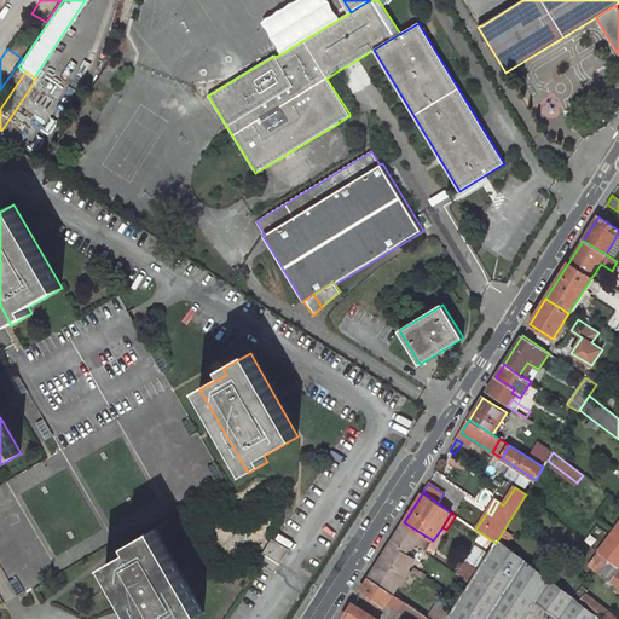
[(397,534),(385,554),(409,568),(415,560),(409,556),(406,554),(415,542),(417,544),(422,547),(424,542),(431,545),(433,541),(404,522),(397,534)]
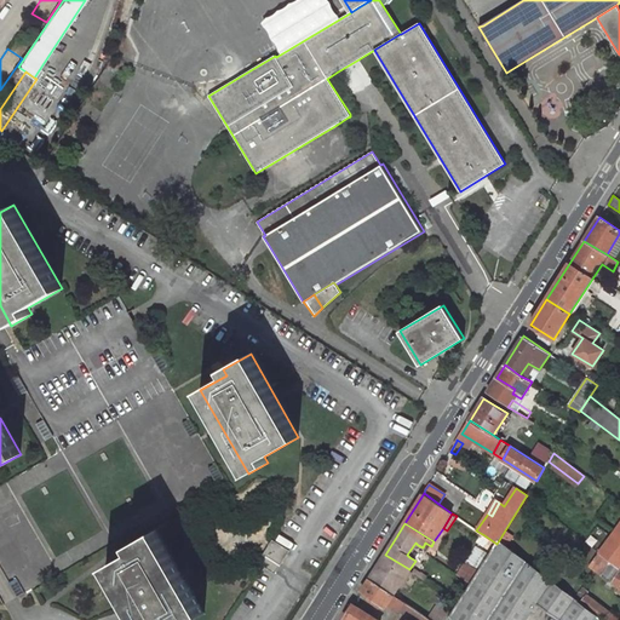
[(619,523),(600,552),(612,562),(619,568),(619,566),(619,523)]
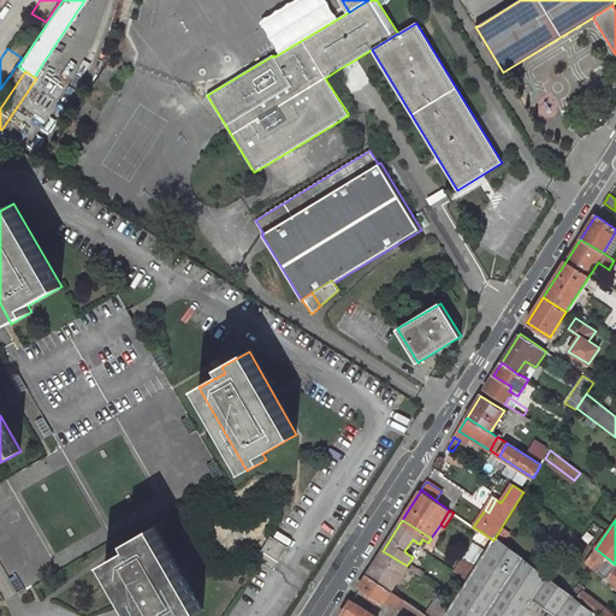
[(131,548),(105,563),(135,615),(190,615),(203,609),(155,526),(129,542),(131,548)]
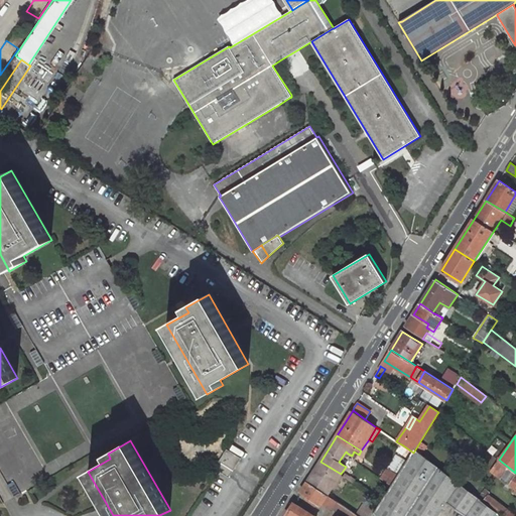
[(227,449),(219,462),(222,464),(218,470),(229,477),(241,459),(231,452),(227,449)]
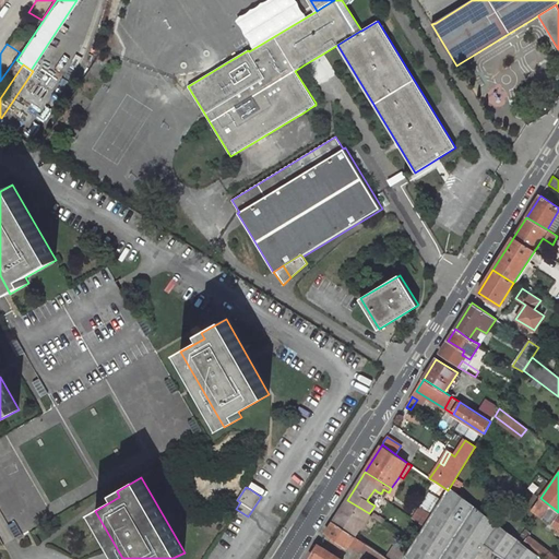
[(497,524),(450,487),(448,490),(442,498),(431,514),(425,526),(408,552),(405,557),(408,558),(473,558),(484,544),(497,524)]
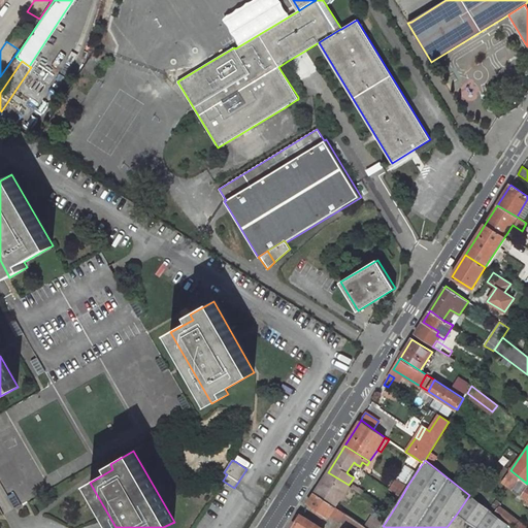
[(354,462),(347,472),(349,474),(356,464),(354,462)]
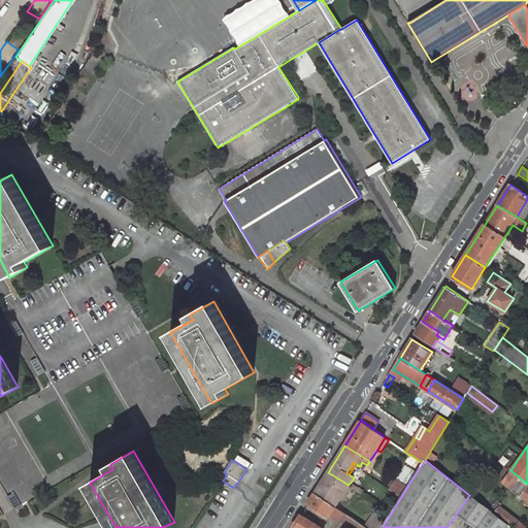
[(521,479),(510,470),(501,483),(513,490),(521,479)]
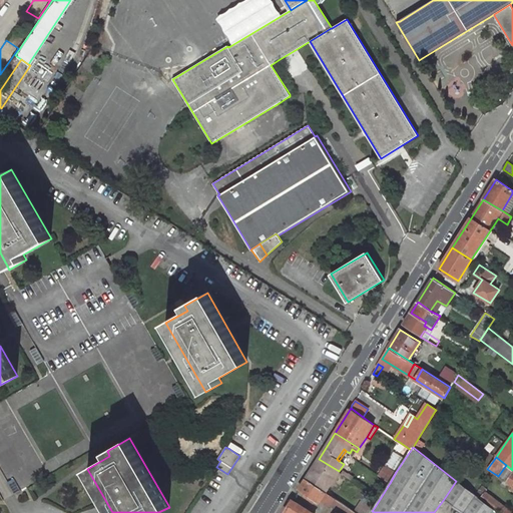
[(319,459),(306,478),(325,491),(329,485),(339,471),(319,459)]
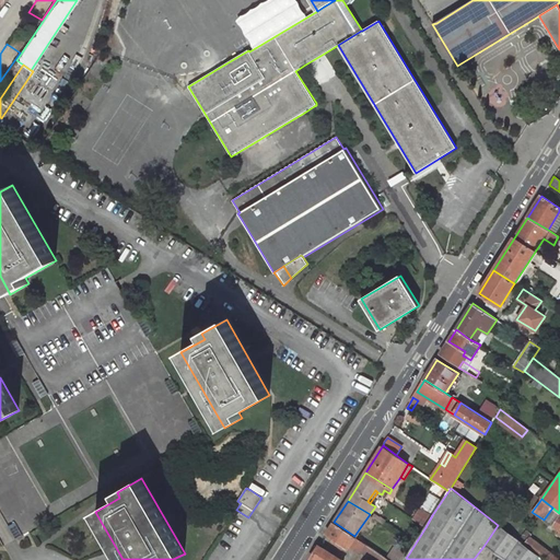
[(432,515),(421,508),(413,520),(426,527),(432,515)]
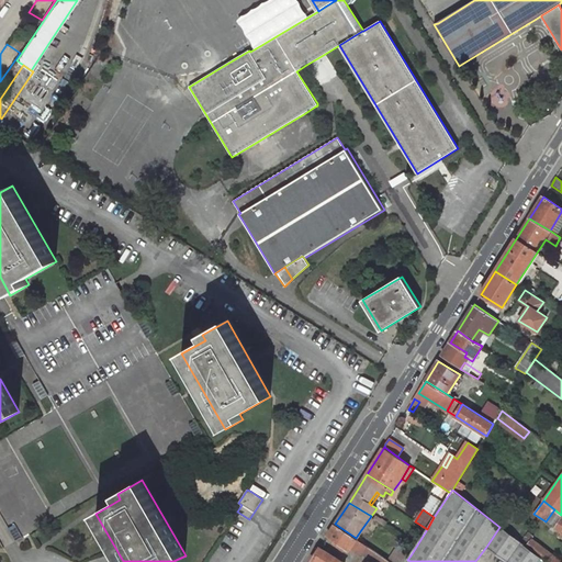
[(561,515),(554,509),(546,521),(561,532),(561,515)]
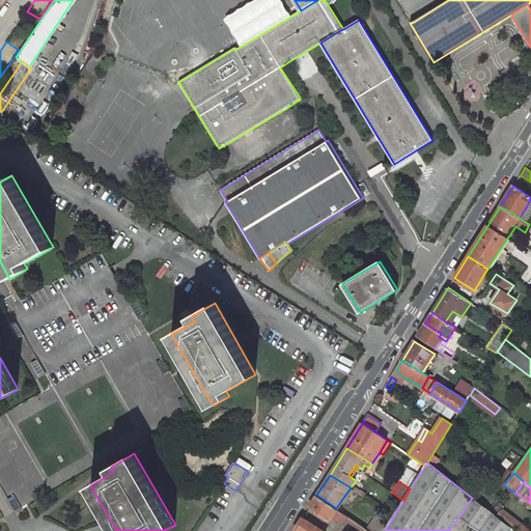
[(343,504),(354,490),(351,487),(340,502),(343,504)]
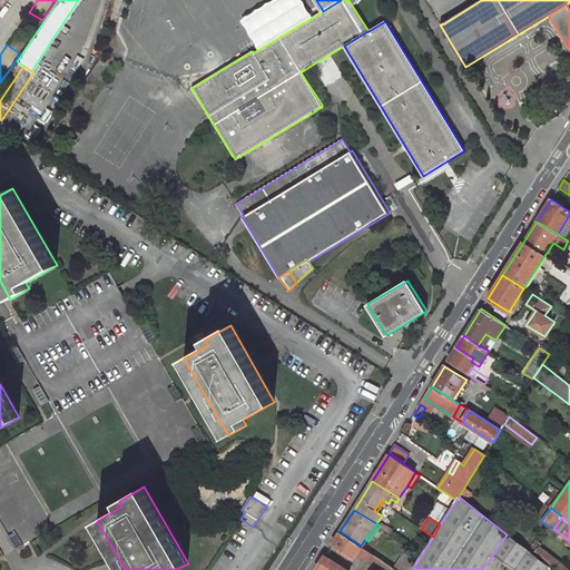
[(361,546),(340,531),(332,543),(354,559),(356,556),(362,547),(361,546)]
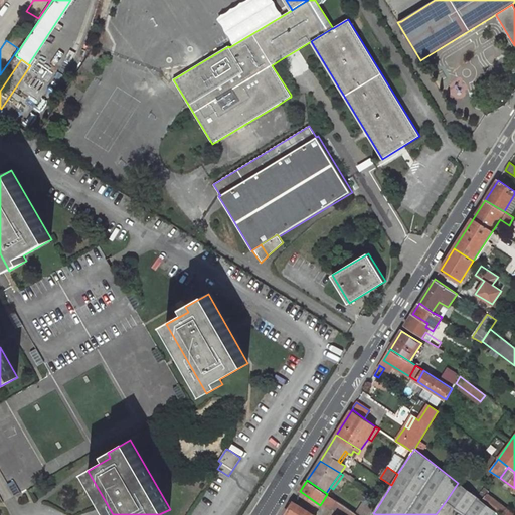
[(499,514),(482,502),(458,483),(446,501),(465,514),(499,514)]
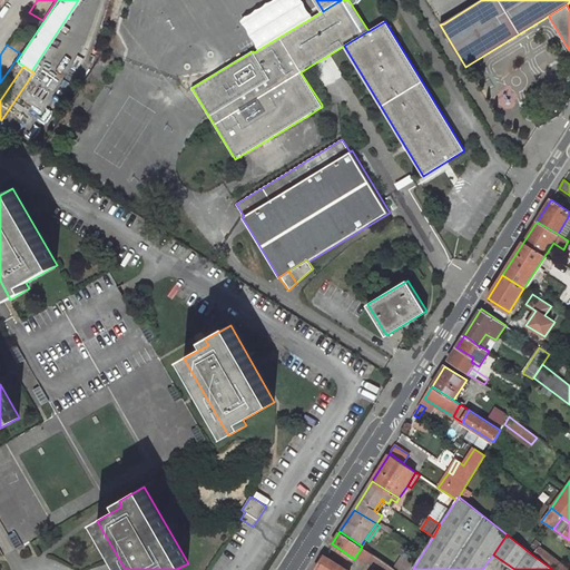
[(373,554),(362,547),(356,556),(367,563),(373,554)]
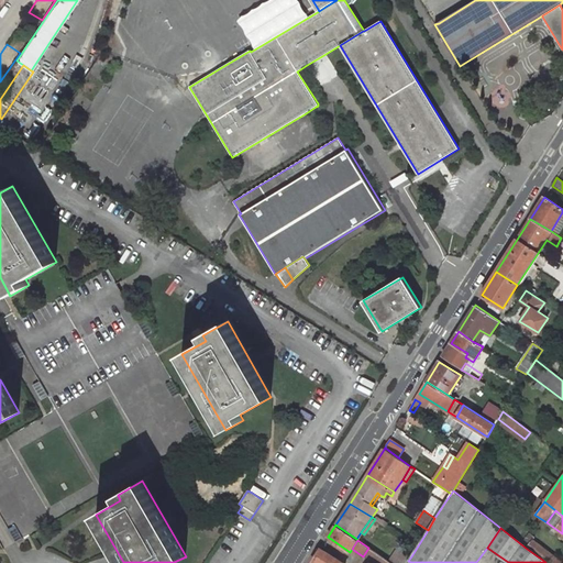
[(561,562),(532,541),(527,549),(545,562),(561,562)]
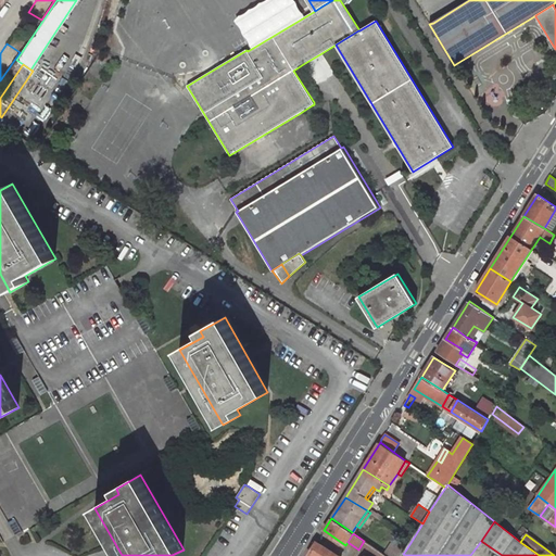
[(338,555),(317,542),(310,554),(313,555),(338,555)]
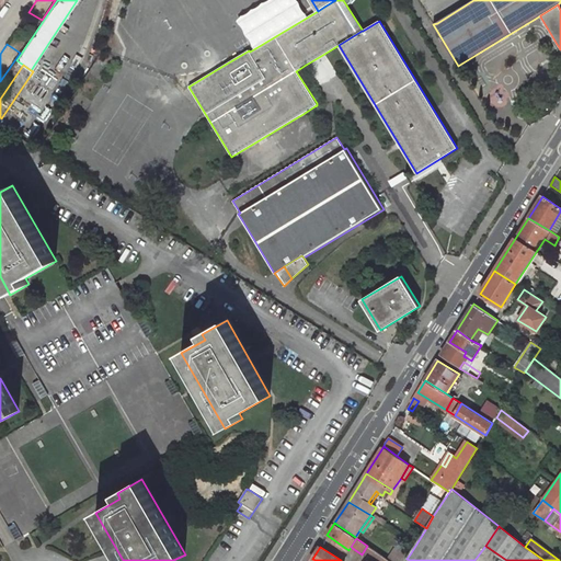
[(404,560),(407,559),(410,554),(398,547),(389,560),(404,560)]
